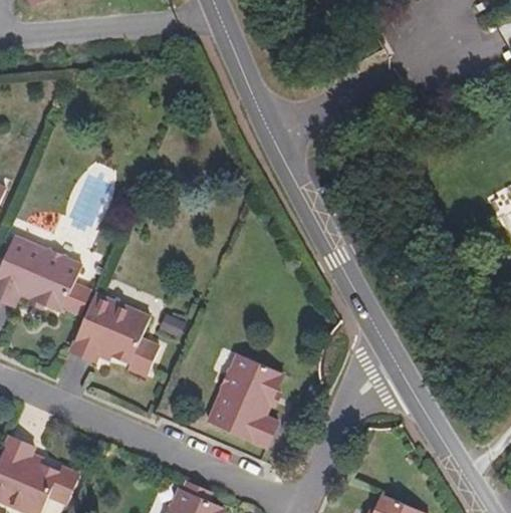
[(73,282),(80,264),(65,258),(66,257),(46,248),(45,249),(13,236),(0,266),(0,299),(13,305),(19,292),(31,297),(43,302),(61,310),(63,305),(80,312),(90,289),(73,282)]
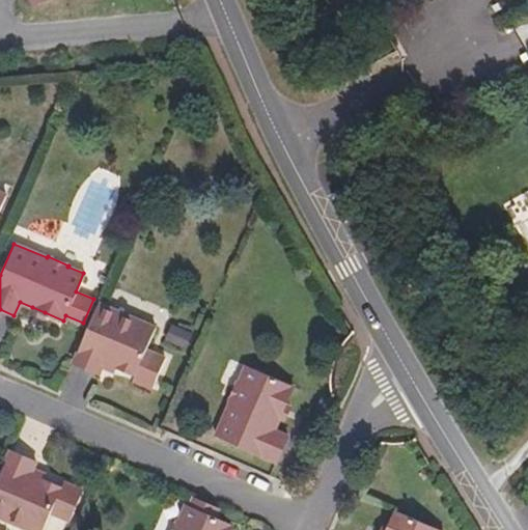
[(98,302),(72,362),(98,373),(101,366),(102,363),(114,368),(115,366),(134,373),(153,382),(164,358),(144,349),(154,327),(98,302)]
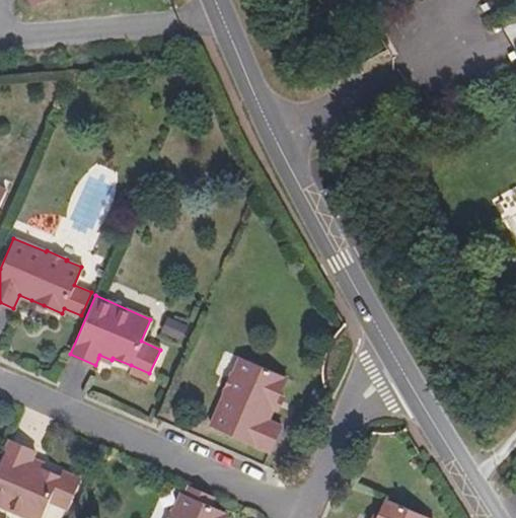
[(29,305),(42,310),(44,305),(31,300),(29,305)]
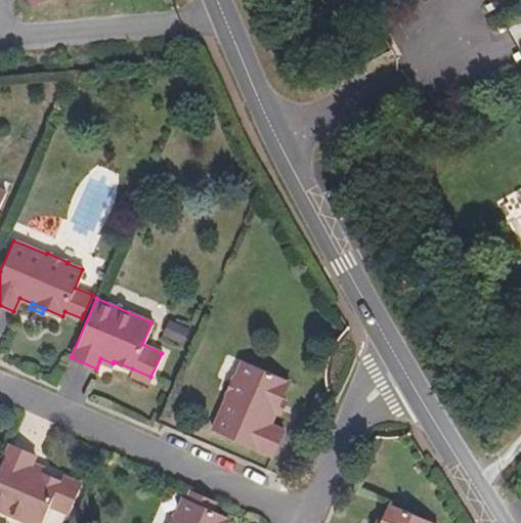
[(166,317),(160,335),(181,343),(188,325),(166,317)]
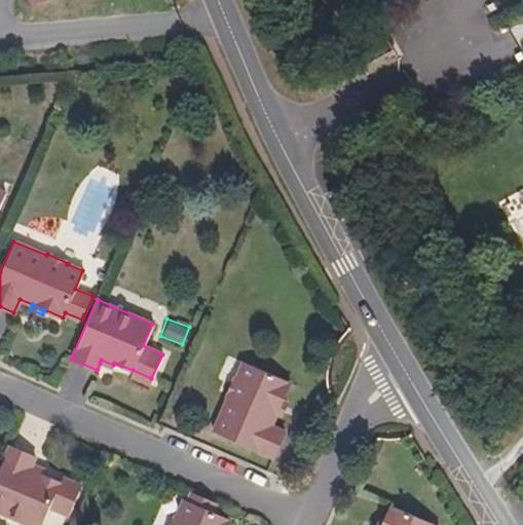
[(113,365),(101,360),(100,363),(111,369),(113,365)]
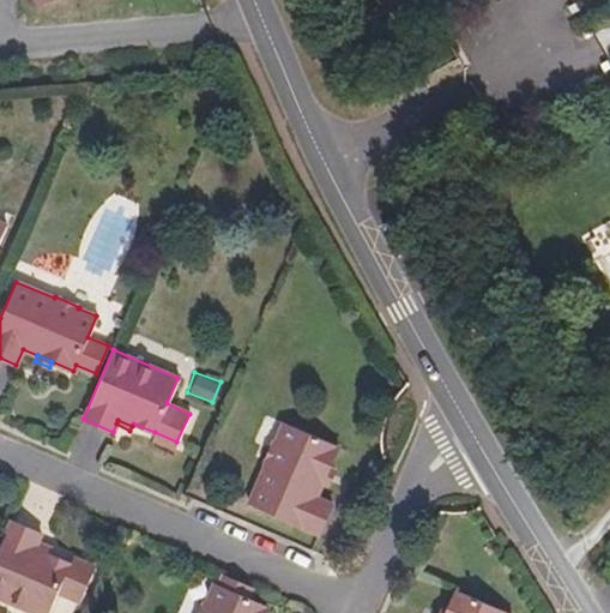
[(337,446),(283,422),(275,440),(273,439),(263,464),(264,466),(248,503),(318,534),(331,504),(315,497),(321,481),(327,467),(337,446)]
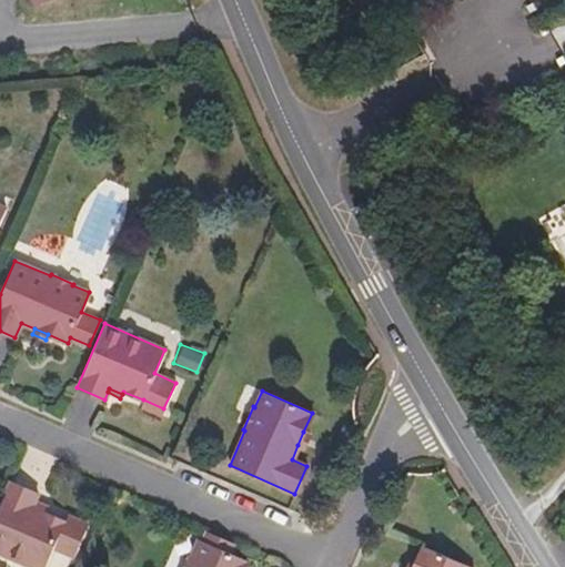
[(163,408),(143,400),(140,406),(161,415),(163,408)]
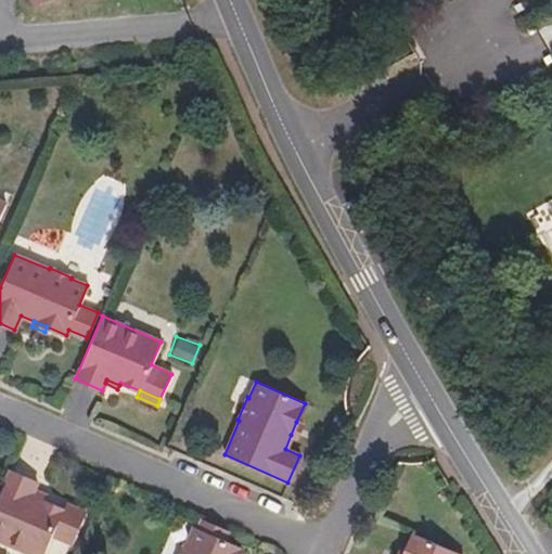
[(296,422),(291,435),(296,437),(302,424),(296,422)]
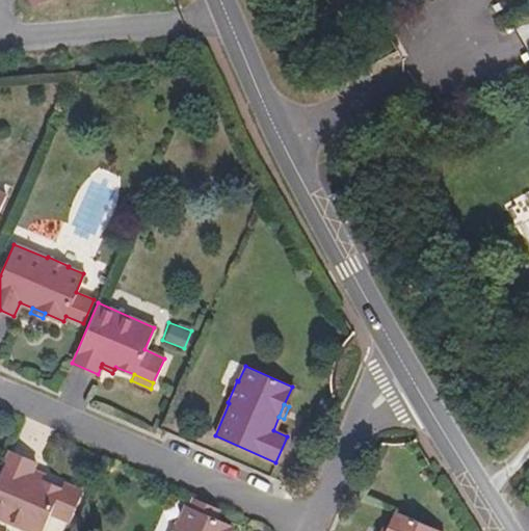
[(34,461),(8,451),(0,470),(0,516),(30,530),(41,530),(49,512),(69,521),(79,496),(60,487),(42,480),(43,477),(30,472),(31,468),(34,461)]
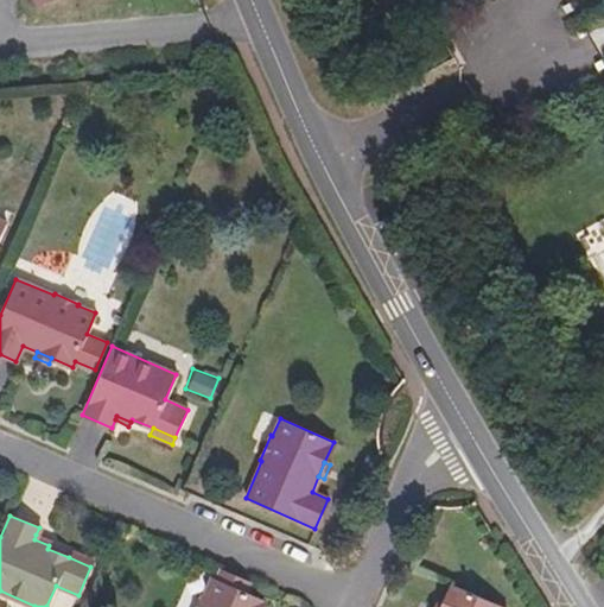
[(36,535),(35,539),(49,545),(50,542),(36,535)]
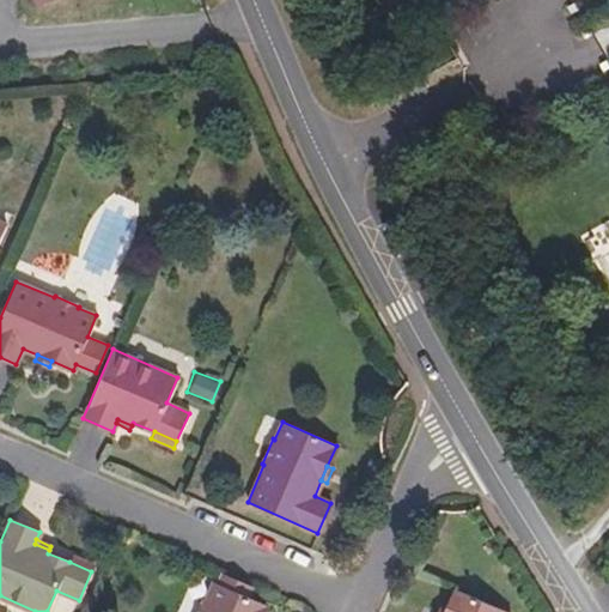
[(95,565),(72,556),(69,562),(91,571),(95,565)]
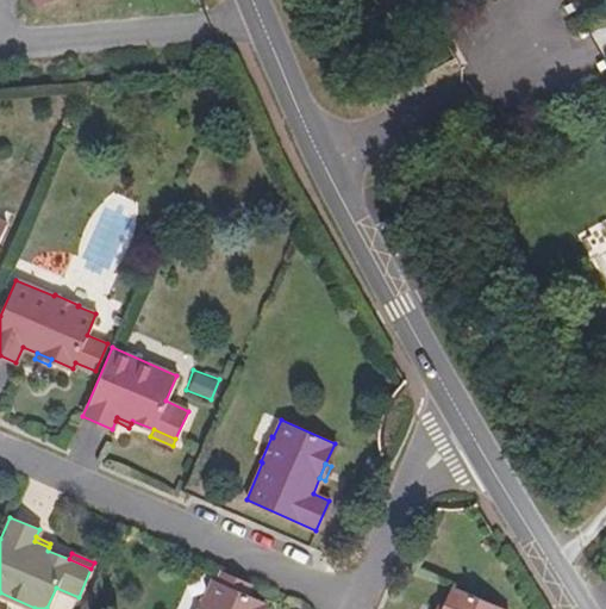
[(217,582),(212,579),(204,597),(202,596),(197,608),(262,608),(266,602),(244,594),(249,583),(222,570),(217,582)]
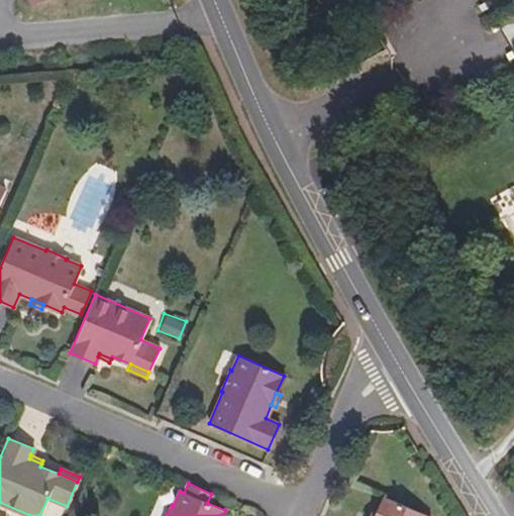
[(428,515),(384,497),(376,514),(375,515),(428,515)]
